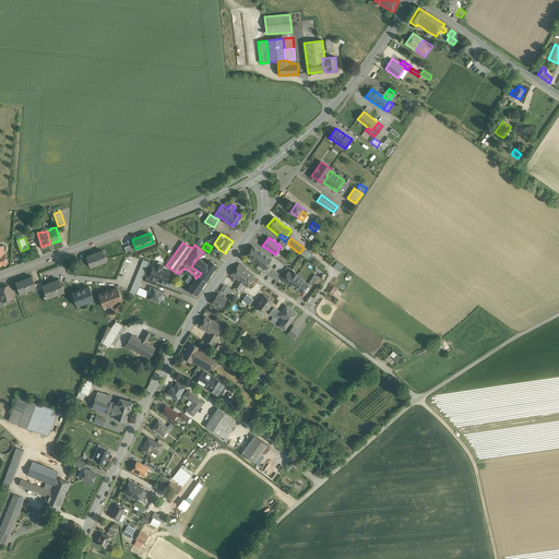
[(133,244),(125,247),(127,252),(135,249),(133,244)]
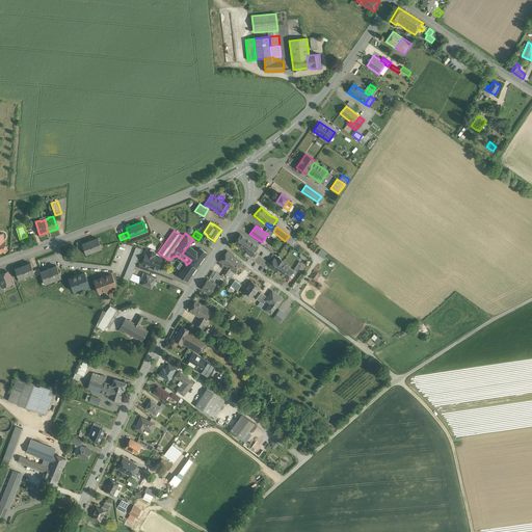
[(207,235),(204,232),(203,233),(204,233),(202,235),(198,240),(204,243),(208,237),(207,236),(207,235)]
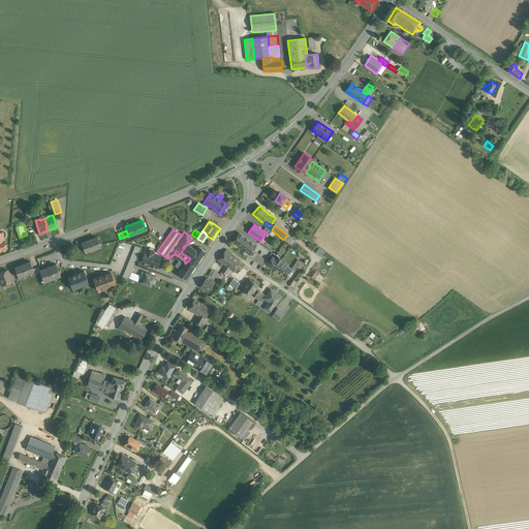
[(256,245),(240,234),(232,243),(249,254),(252,250),(256,245)]
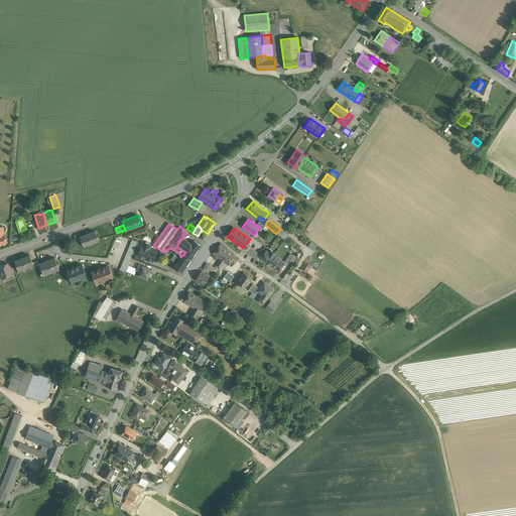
[(280,229),(276,234),(284,240),(288,235),(280,229)]
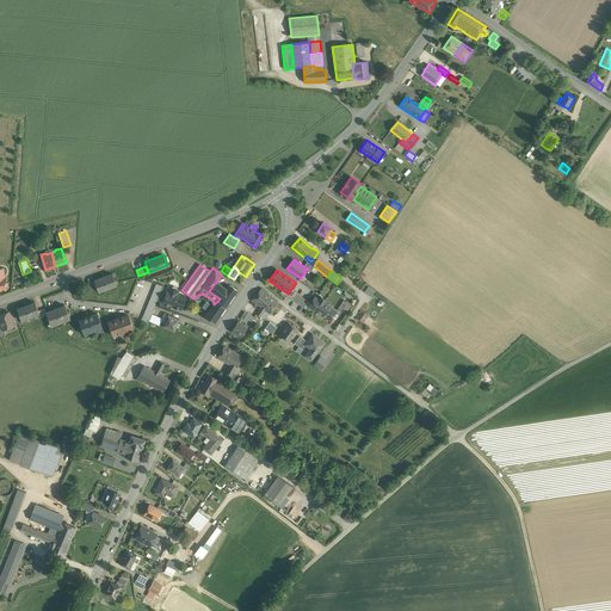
[(112,273),(94,281),(94,282),(97,288),(98,291),(116,285),(112,273)]
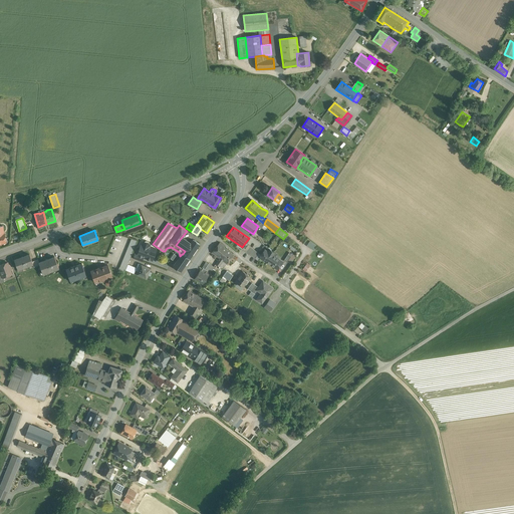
[(79,237),(71,240),(73,245),(81,242),(79,237)]
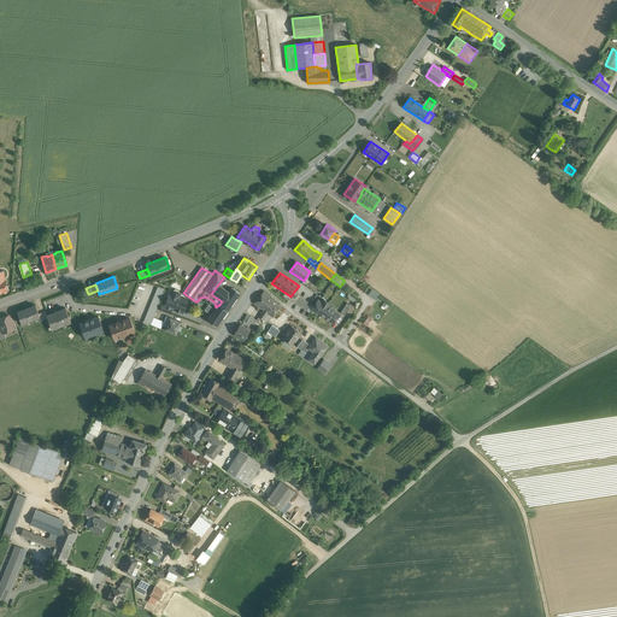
[(218,285),(211,294),(222,301),(219,305),(227,310),(239,293),(231,288),(229,292),(218,285)]
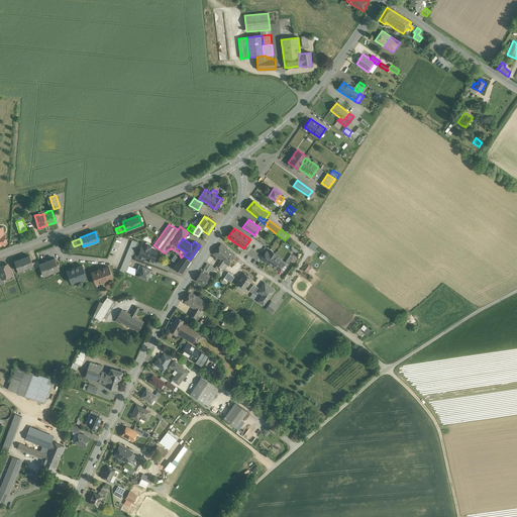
[(132,240),(120,269),(125,271),(126,271),(138,241),(132,240)]
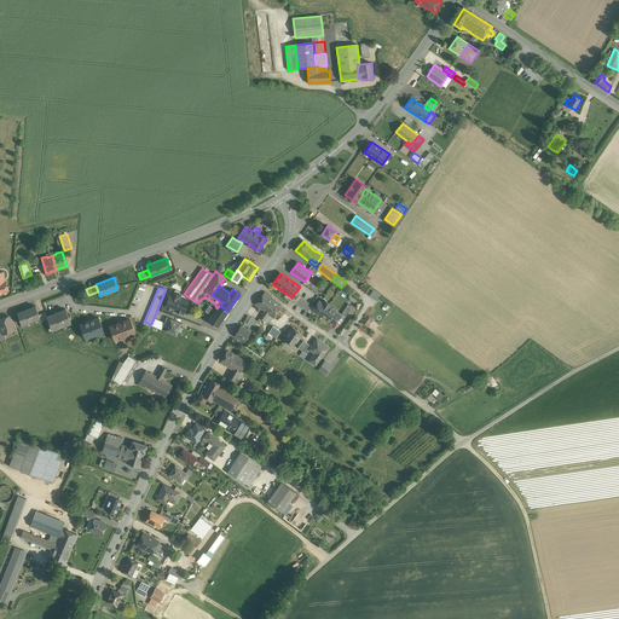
[(374,289),(369,295),(379,301),(382,295),(374,289)]
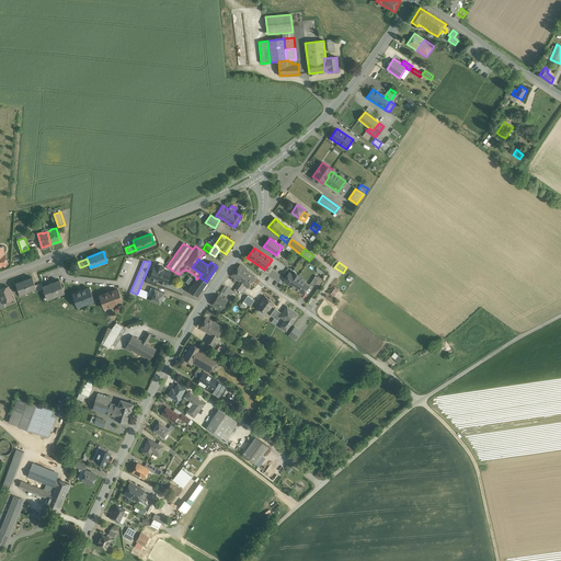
[(158,264),(157,264),(156,267),(153,266),(151,272),(150,272),(149,275),(149,276),(150,276),(150,277),(157,281),(160,282),(163,283),(165,284),(168,278),(169,278),(170,278),(171,275),(170,274),(170,273),(162,270),(163,266),(162,266),(162,265),(162,263),(159,263),(158,263),(158,264)]
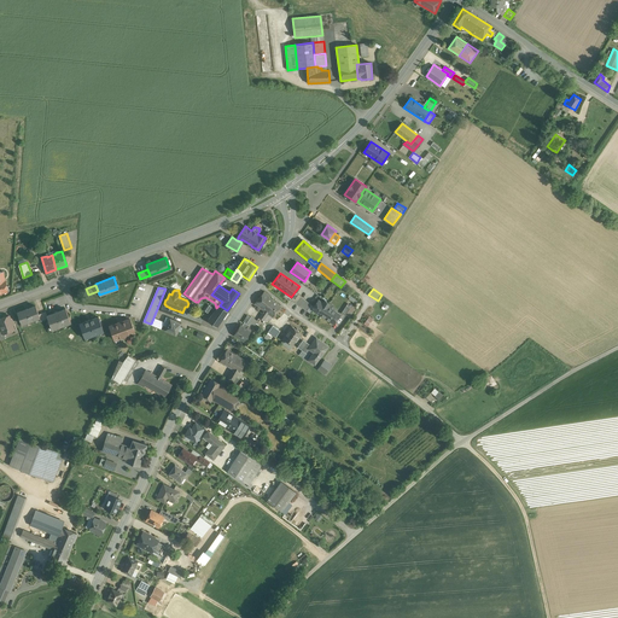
[(270,296),(264,291),(255,304),(264,310),(260,318),(263,320),(268,314),(273,318),(281,307),(269,297),(270,296)]
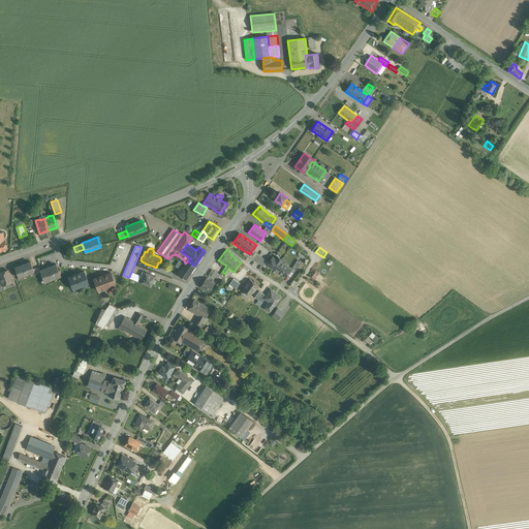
[(266,260),(252,250),(249,254),(248,255),(262,266),(266,260)]
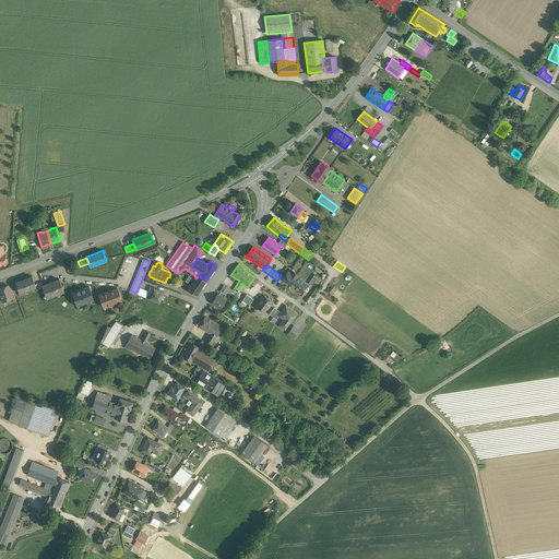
[(292,274),(287,272),(282,280),(290,285),(296,276),(296,277),(298,274),(294,272),(292,274)]
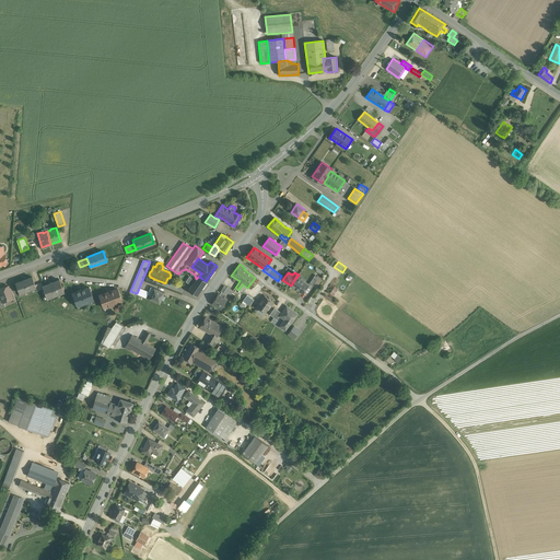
[(315,275),(310,282),(313,284),(318,277),(315,275)]
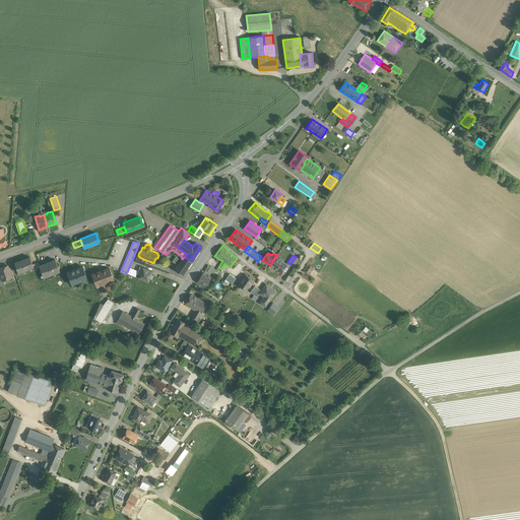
[(29,257),(14,263),(18,272),(33,267),(34,266),(33,264),(29,257)]
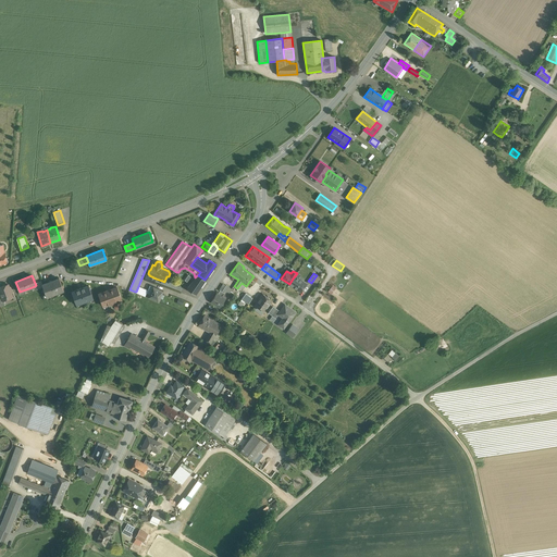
[(195,277),(187,288),(196,294),(205,281),(205,280),(198,275),(197,275),(195,277)]
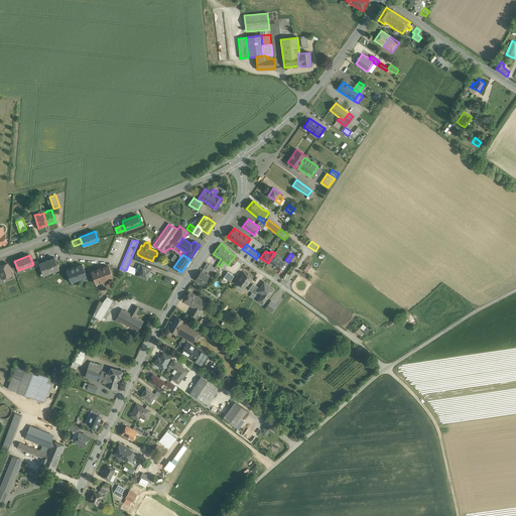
[(273,256),(273,255),(268,263),(279,270),(284,263),(273,256)]
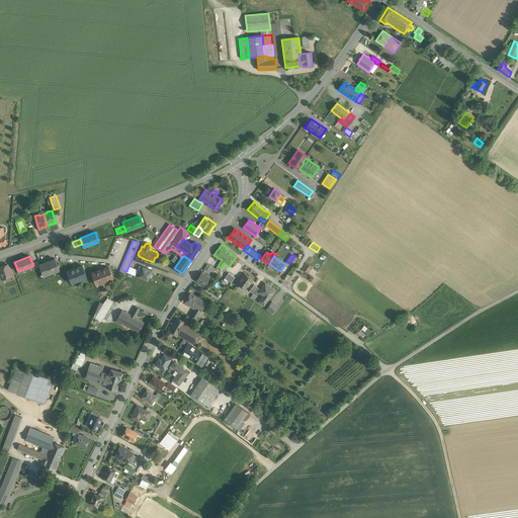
[(39,264),(40,267),(44,276),(59,270),(55,259),(39,264)]
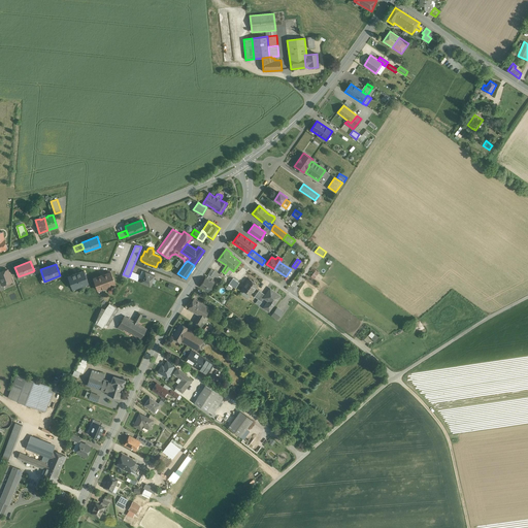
[(7,269),(0,271),(0,276),(1,281),(3,285),(12,282),(10,277),(11,276),(10,273),(8,272),(7,269)]
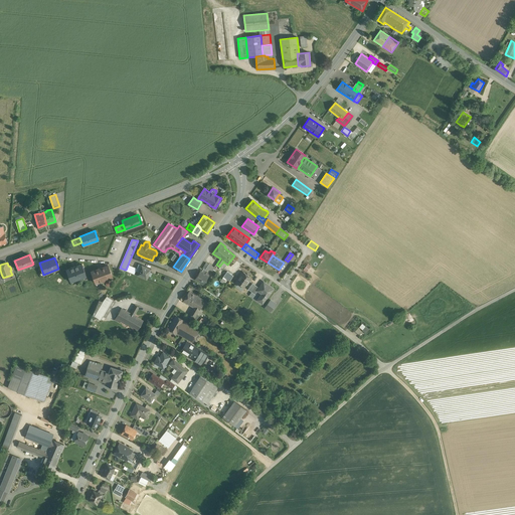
[(81,264),(66,270),(70,282),(87,276),(81,264)]
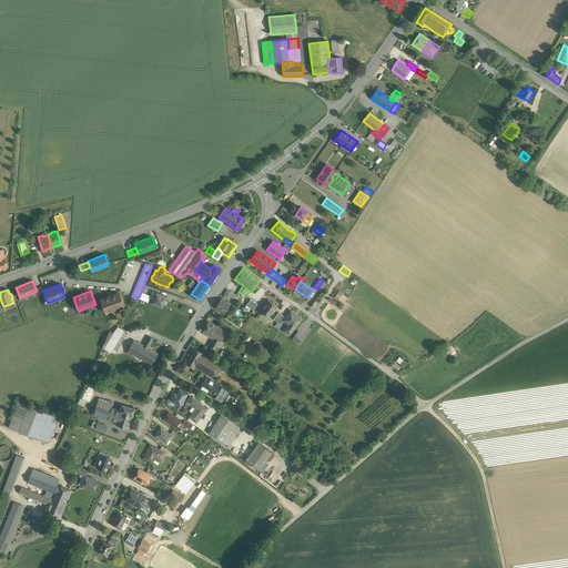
[(166,296),(153,291),(151,296),(150,298),(152,300),(151,303),(162,307),(163,303),(165,304),(168,301),(165,300),(166,296)]
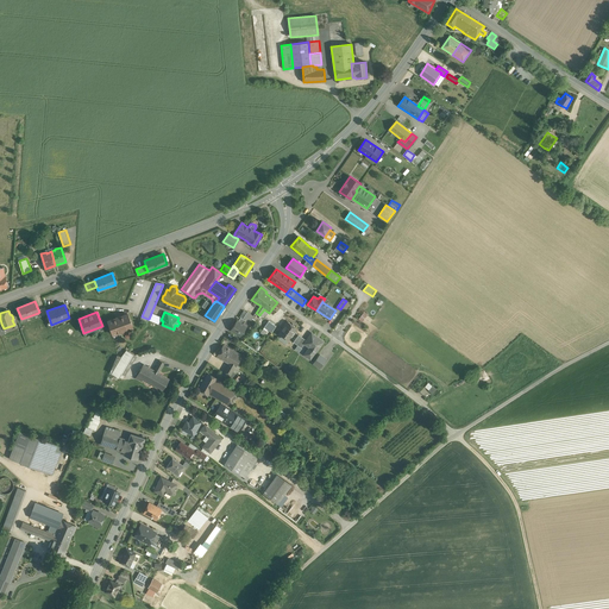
[(253,316),(246,312),(243,318),(252,324),(255,320),(251,319),(253,316)]
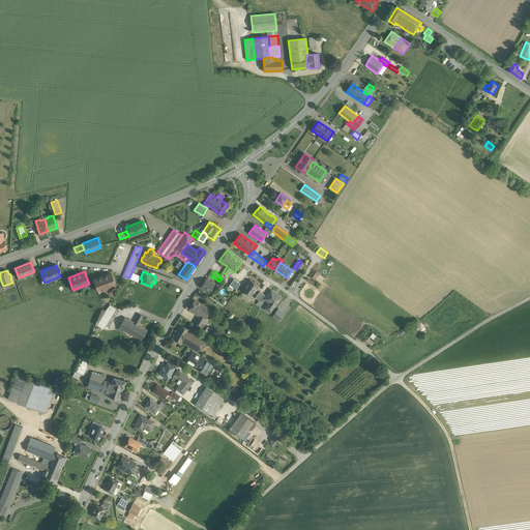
[(141,276),(131,272),(129,278),(138,282),(140,278),(141,276)]
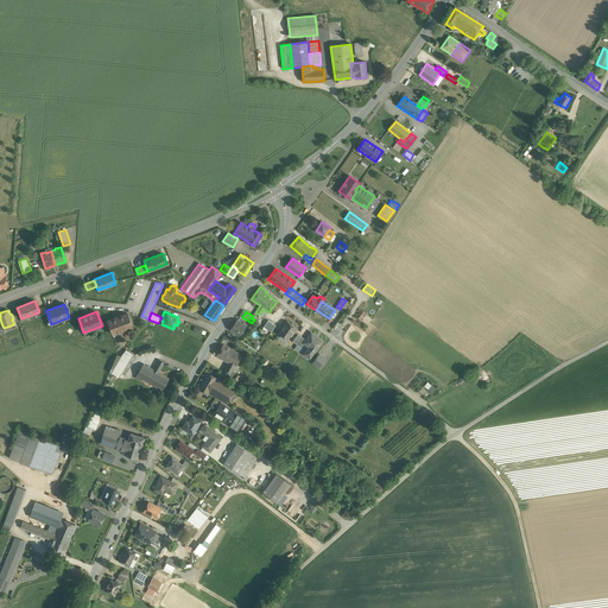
[(127,314),(119,317),(119,316),(115,317),(115,318),(107,321),(112,334),(132,327),(127,314)]
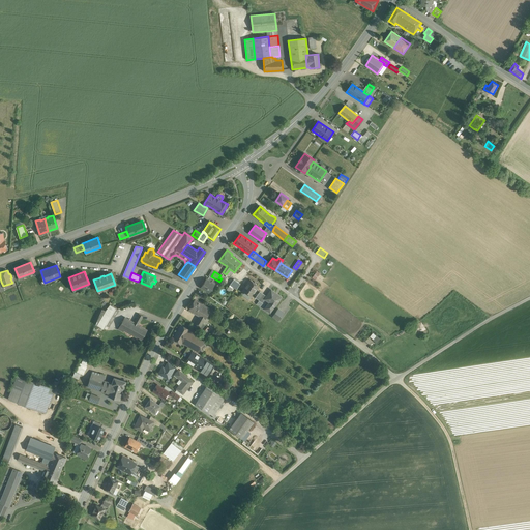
[(213,278),(209,276),(207,280),(206,278),(201,287),(209,293),(214,285),(210,282),(213,278)]
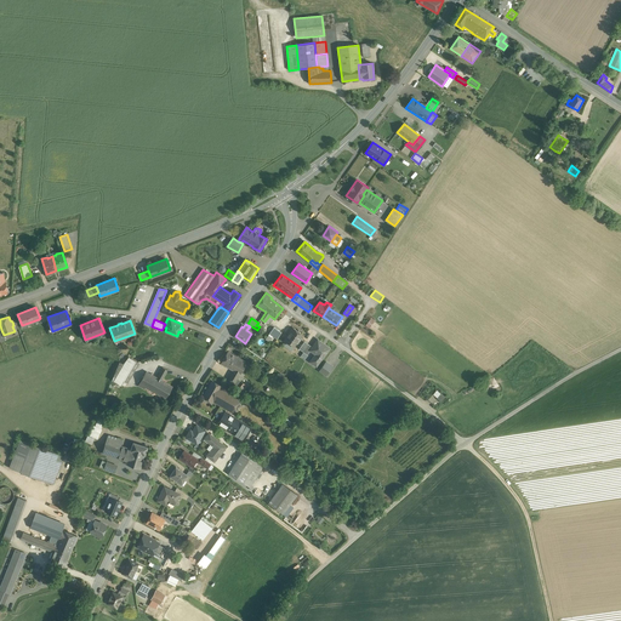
[(281,332),(274,328),(269,334),(277,340),(281,332)]
